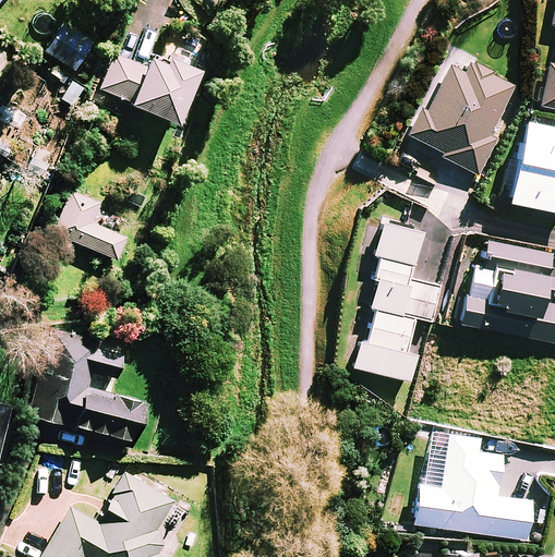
[(554,0),(549,0),(554,1),(554,24),(554,62),(551,61),(542,107),(554,109),(554,0)]
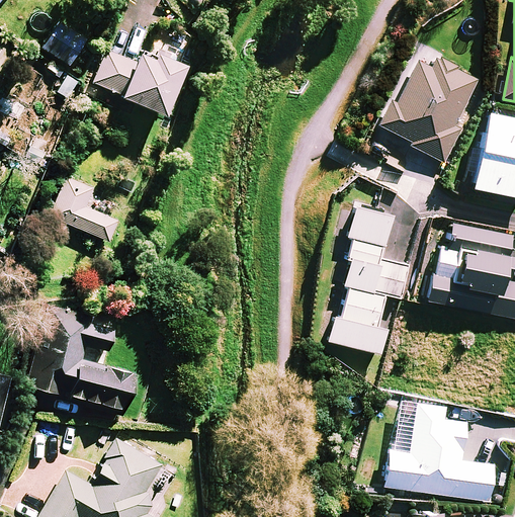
[(88,39),(62,22),(45,48),(71,66),(88,39)]
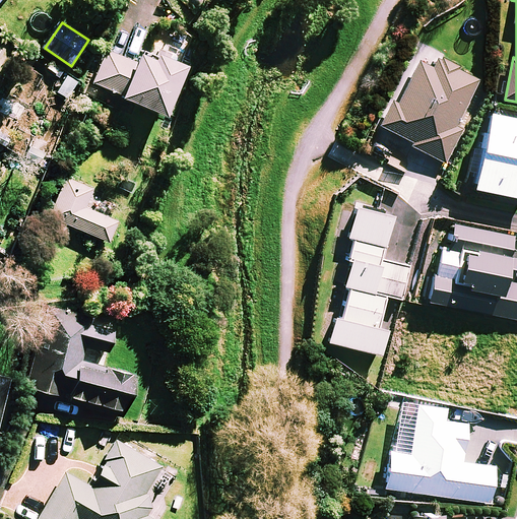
[(154,58),(142,53),(137,63),(114,52),(99,85),(165,116),(188,65),(157,51),(154,58)]
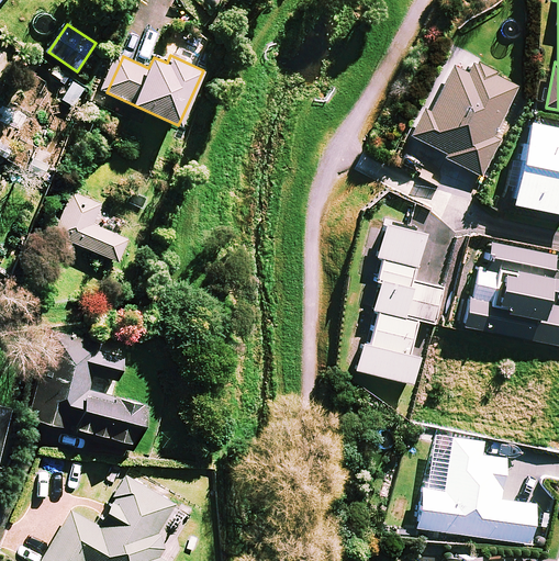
[(471,74),(455,65),(432,109),(428,107),(413,136),(448,155),(446,158),(484,178),(502,143),(494,139),(523,86),(478,63),(471,74)]
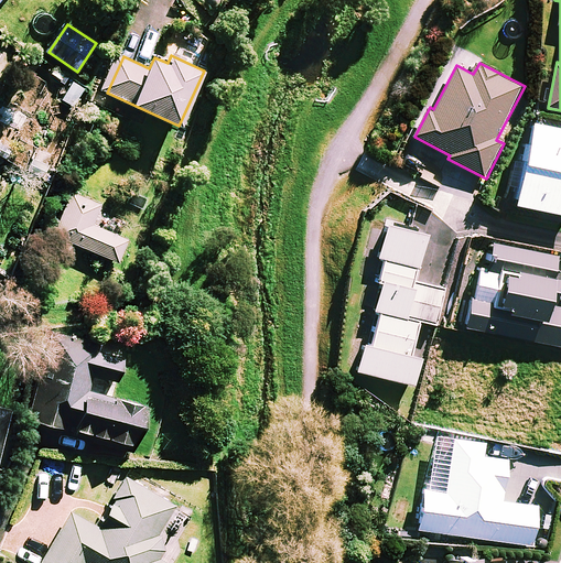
[(560,128),(531,122),(514,204),(560,213),(560,128)]
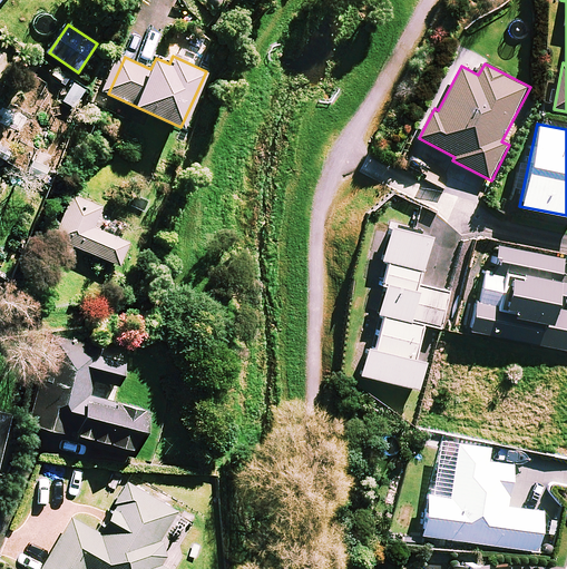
[(104,208),(76,196),(58,239),(121,265),(132,243),(96,227),(104,208)]
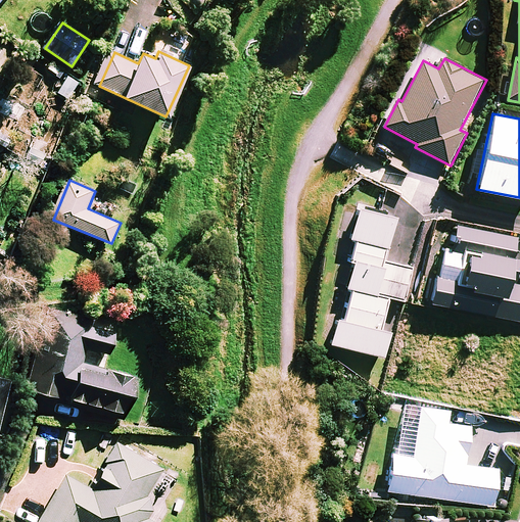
[(395,217),(360,208),(352,239),(359,240),(347,289),(343,288),(331,344),(386,357),(391,332),(383,330),(390,298),(407,301),(414,270),(385,264),(395,217)]
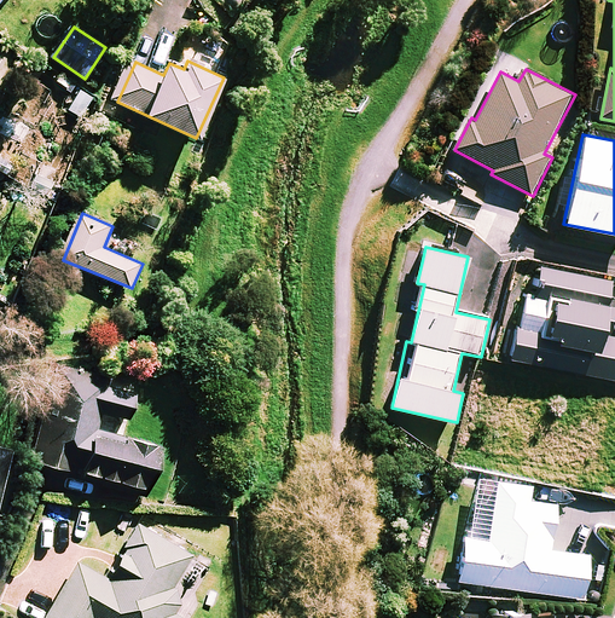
[(607,307),(549,295),(541,333),(515,328),(509,359),(614,380),(614,339),(601,336),(607,307)]
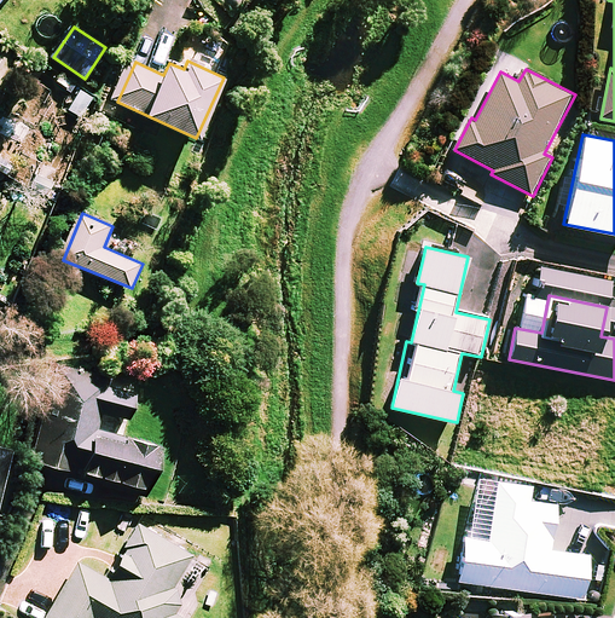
[(110,386),(114,376),(59,363),(35,458),(150,487),(161,444),(99,428),(104,411),(132,419),(138,393),(110,386)]
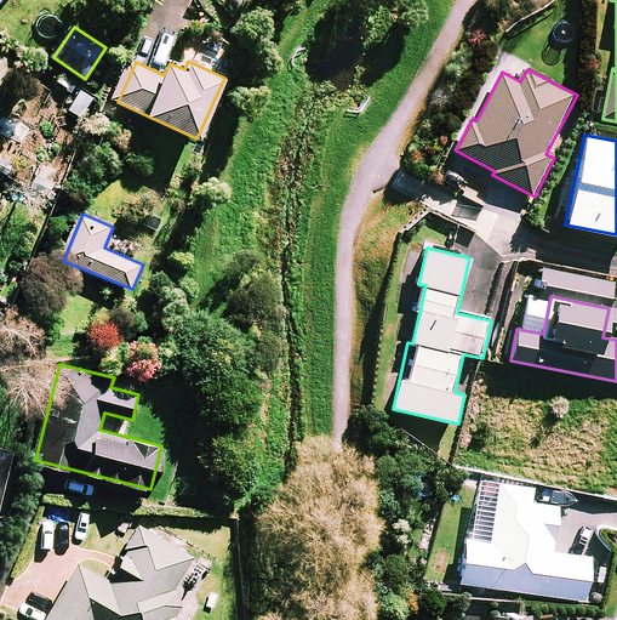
[(0,510),(13,451),(0,448),(0,510)]
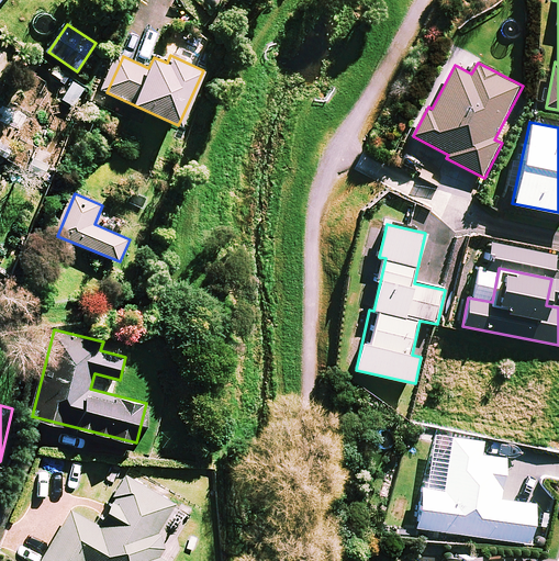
[(484,441),(438,435),(431,489),(424,487),(417,527),(532,543),(537,505),(501,501),(507,460),(482,457),(484,441)]
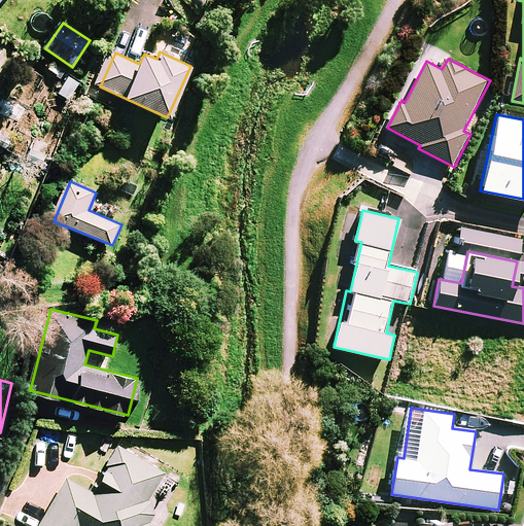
[(164,475),(118,449),(93,493),(68,479),(41,525),(154,525),(145,521),(156,501),(150,498),(164,475)]
